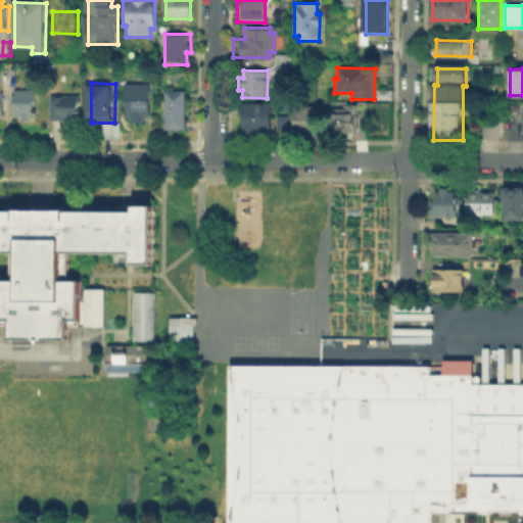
[(127,84),(127,117),(133,117),(133,123),(147,123),(147,117),(153,119),(153,84),(127,84)]
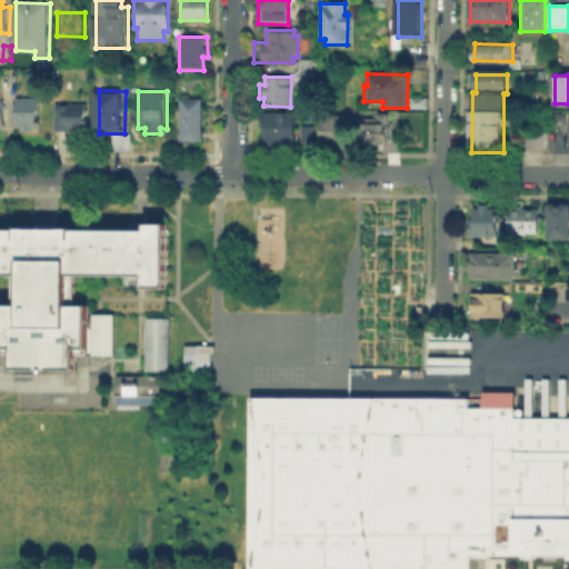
[(19,98),(19,103),(16,103),(16,117),(20,117),(20,131),(32,131),(33,127),(41,128),(41,98),(19,98)]
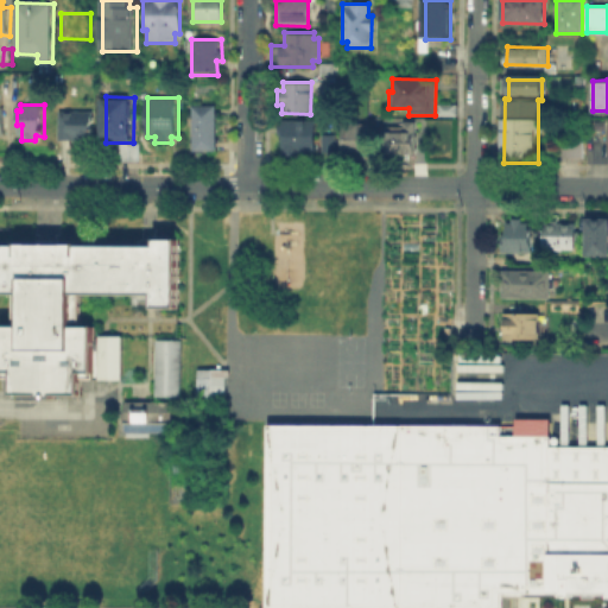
[(190,106),(191,151),(215,151),(214,105),(190,106)]
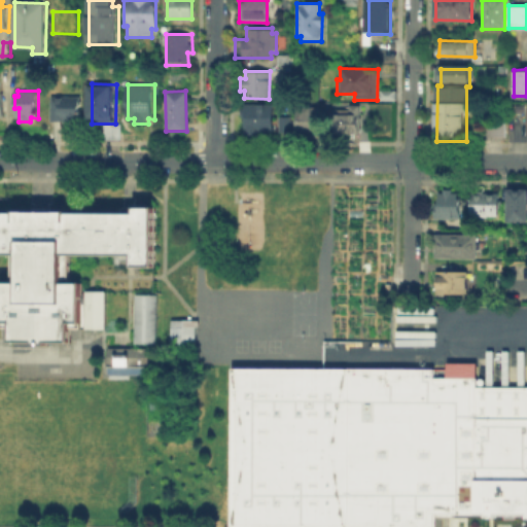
[(54,97),(54,123),(71,123),(71,119),(82,120),(83,97),(54,97)]
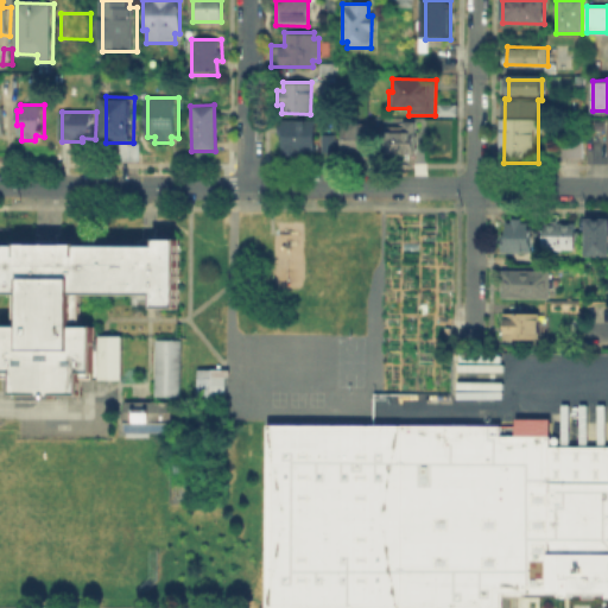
[(280,120),(279,157),(297,157),(297,152),(314,152),(314,120),(280,120)]
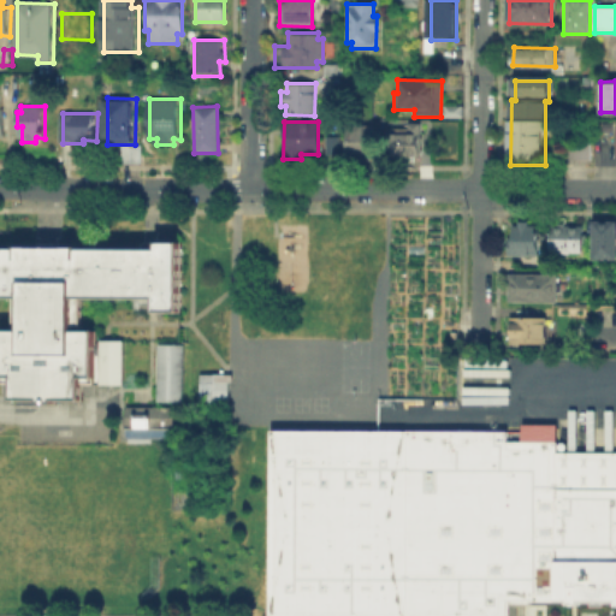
[(386,153),(386,129),(421,129),(421,153),(386,153)]
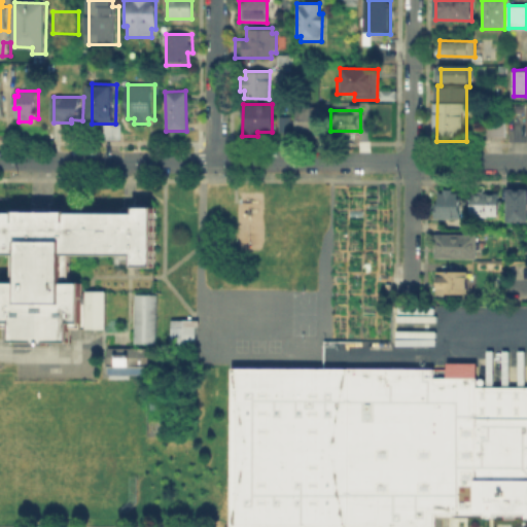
[(299,133),(299,113),(315,113),(314,133),(299,133)]
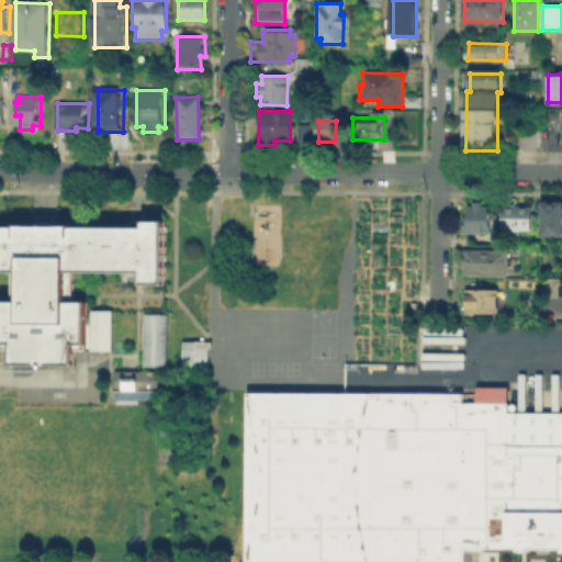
[(295,124),(295,142),(308,142),(308,124),(295,124)]
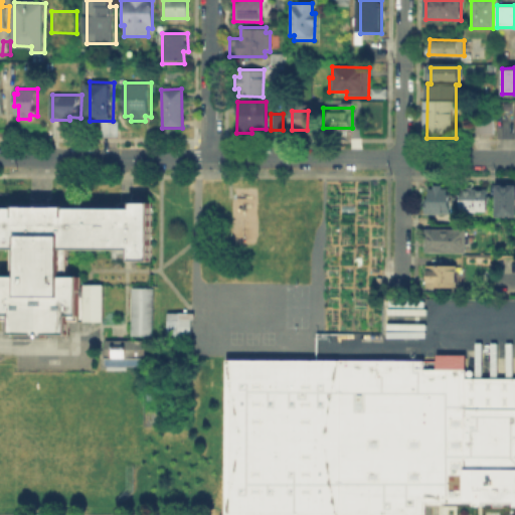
[(495,121),(495,136),(473,136),(473,121),(495,121)]
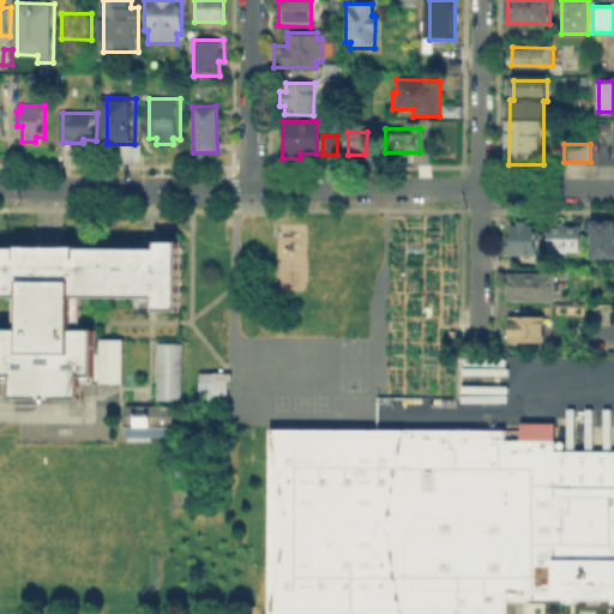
[(528,227),(528,257),(501,256),(501,241),(504,241),(504,227),(512,227),(512,223),(523,223),(523,227),(528,227)]
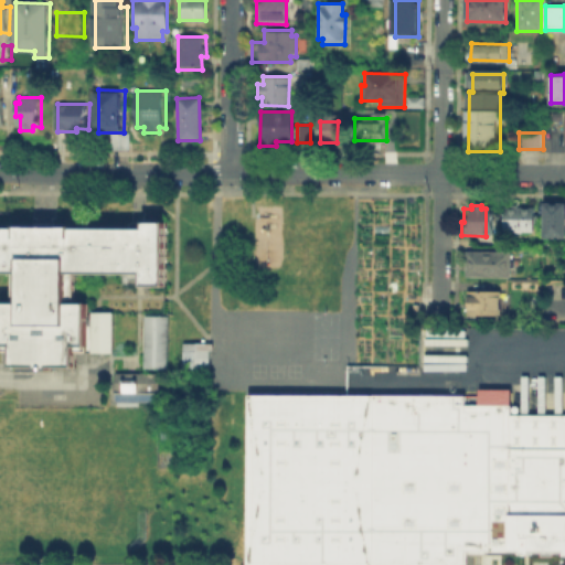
[(540,205),(563,206),(563,242),(539,241),(540,205)]
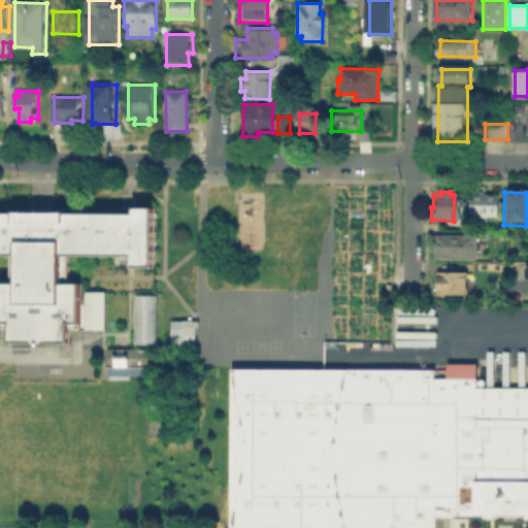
[(495,221),(495,194),(466,194),(466,221),(495,221)]
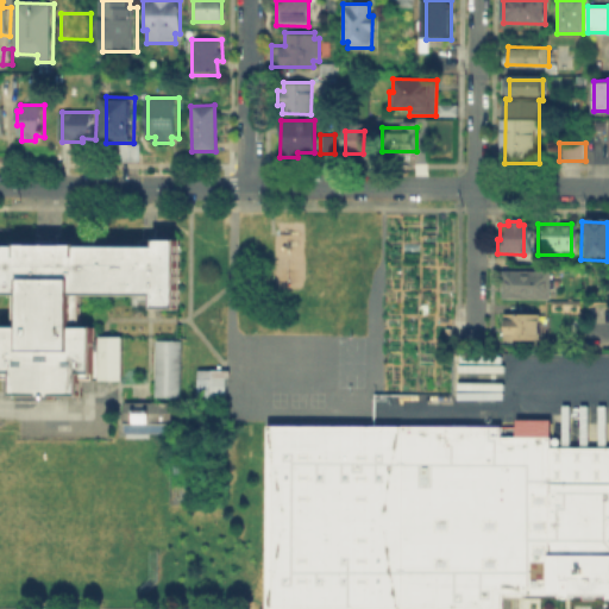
[(0,288),(13,289),(12,320),(0,320),(0,372),(4,372),(4,391),(70,393),(70,375),(88,375),(89,326),(70,326),(71,290),(148,292),(148,301),(170,301),(171,234),(149,234),(149,246),(0,243),(0,288)]
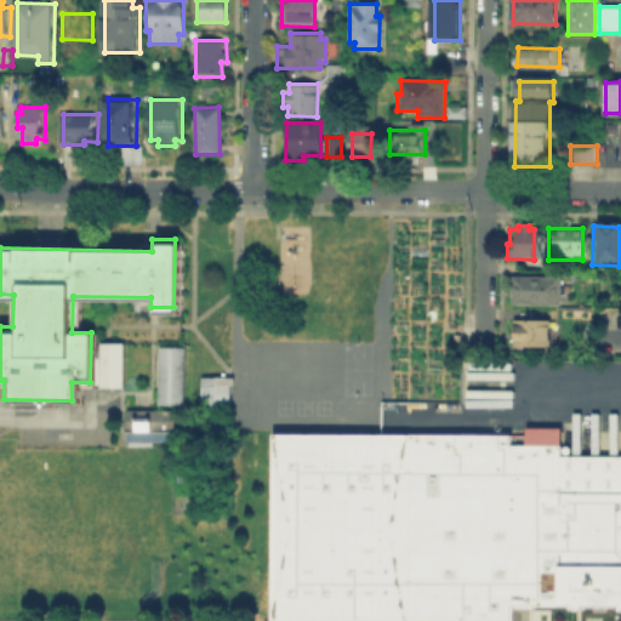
[(510,279),(557,279),(557,307),(508,307),(510,279)]
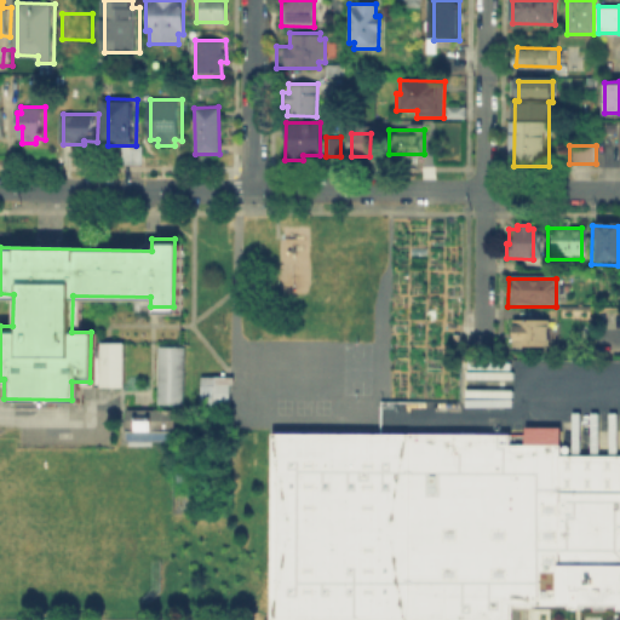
[(509,322),(545,322),(545,350),(509,350),(509,322)]
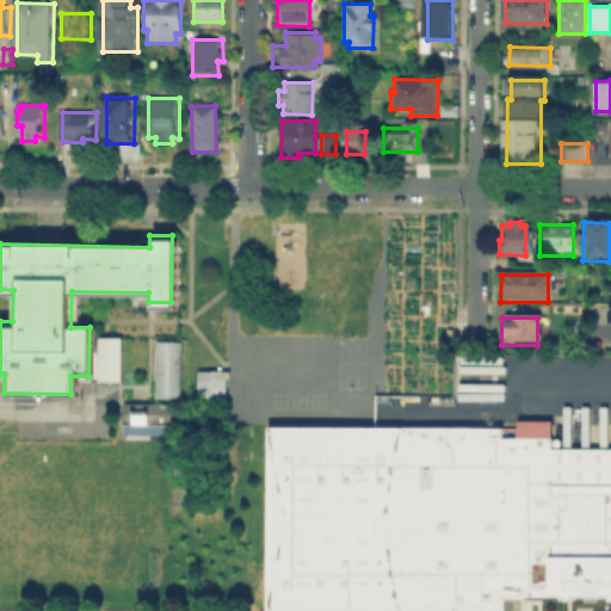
[(99,381),(98,340),(125,340),(125,381),(99,381)]
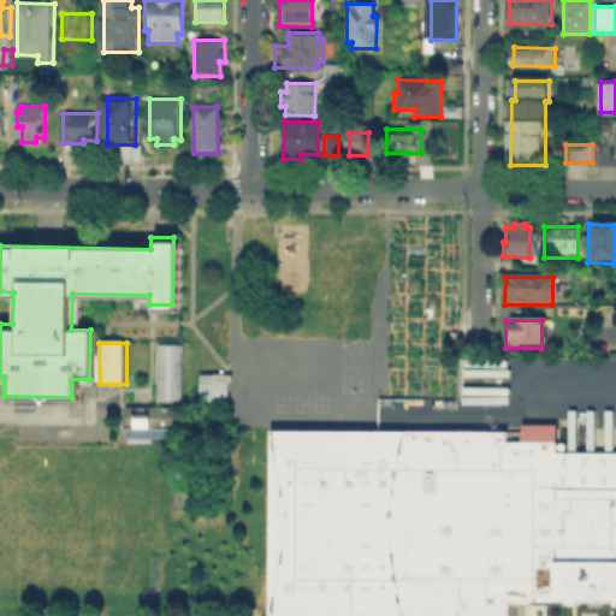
[(185,347),(185,403),(160,403),(160,347),(185,347)]
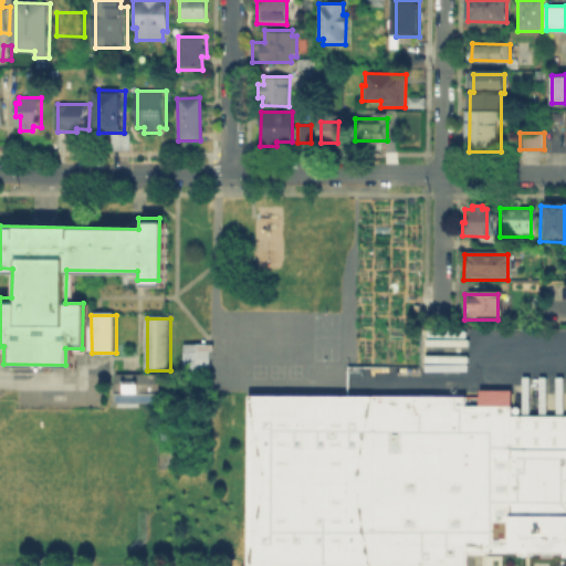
[(181,341),(208,341),(208,367),(181,367),(181,341)]
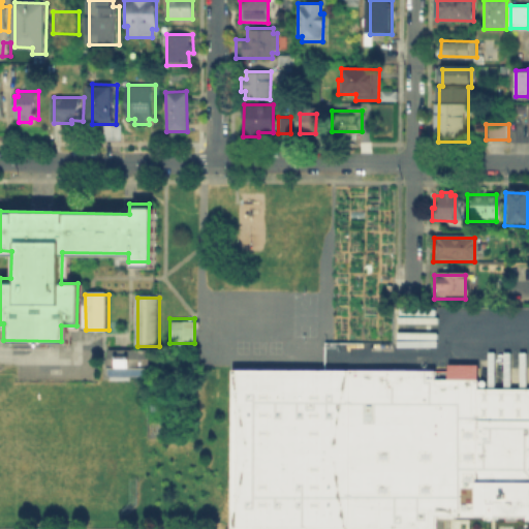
[(106,349),(145,348),(146,376),(106,376),(106,349)]
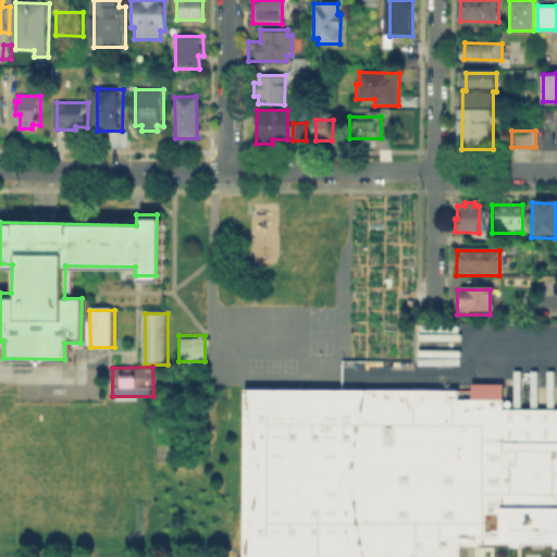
[(243,390),(242,556),(456,556),(457,543),(499,543),(554,544),(554,547),(556,547),(556,408),(504,408),(504,399),(457,398),(457,391),(243,390)]
